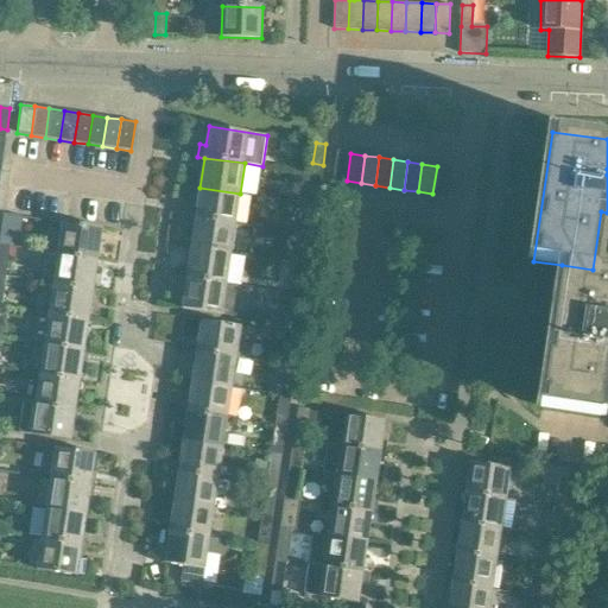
[(447,196),(451,168),(437,166),(432,194),(447,196)]
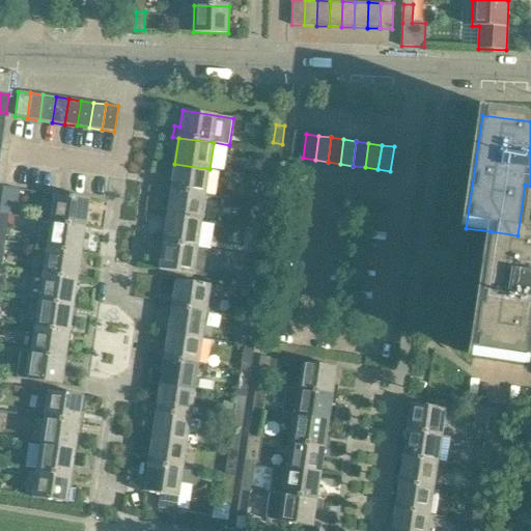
[(281,152),(272,151),(256,149),(253,175),(268,177),(277,179),(281,152)]
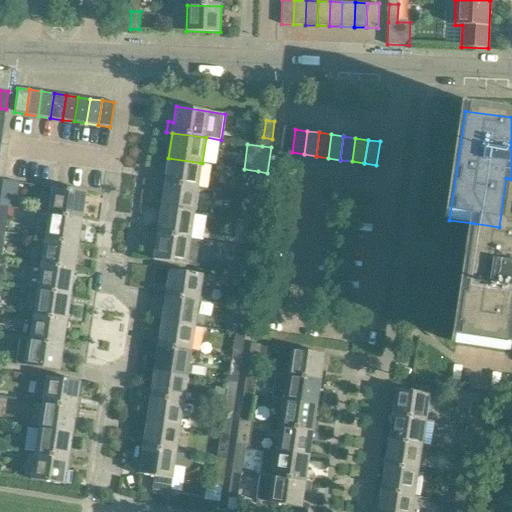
[(198,188),(202,163),(168,158),(165,173),(162,173),(160,182),(198,188)]
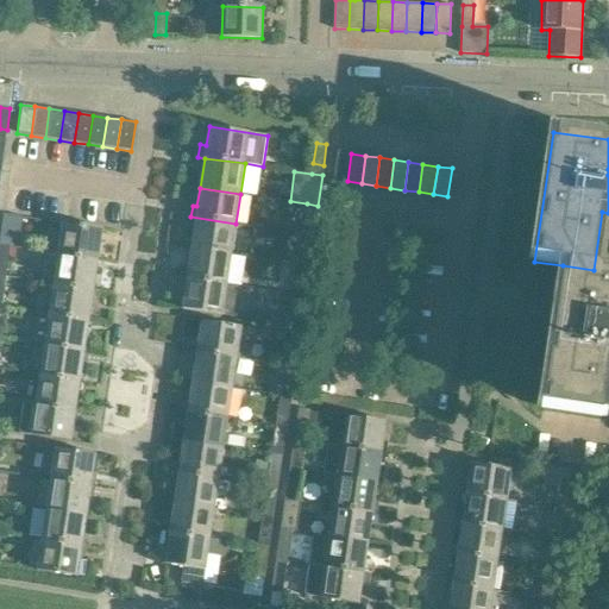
[(307,203),(305,225),(314,226),(318,206),(307,203)]
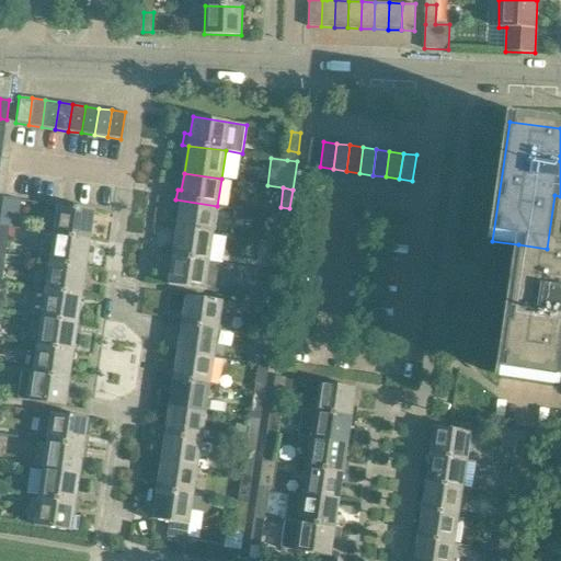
[(44,193),(27,196),(31,212),(47,208),(44,193)]
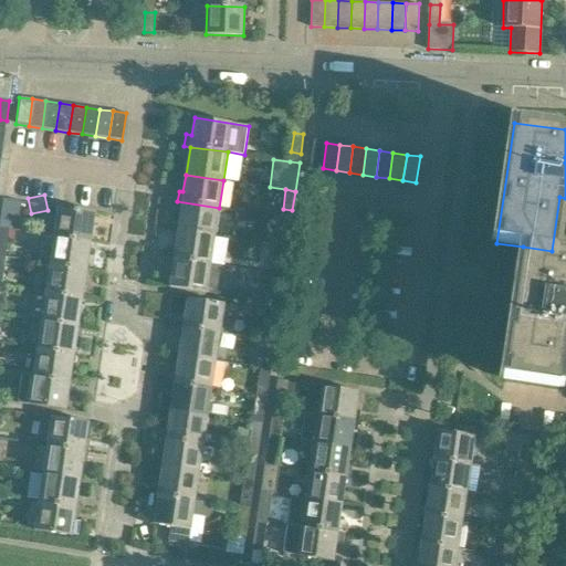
[(16,230),(20,202),(20,200),(2,198),(0,215),(0,229),(8,230),(8,229),(16,230)]
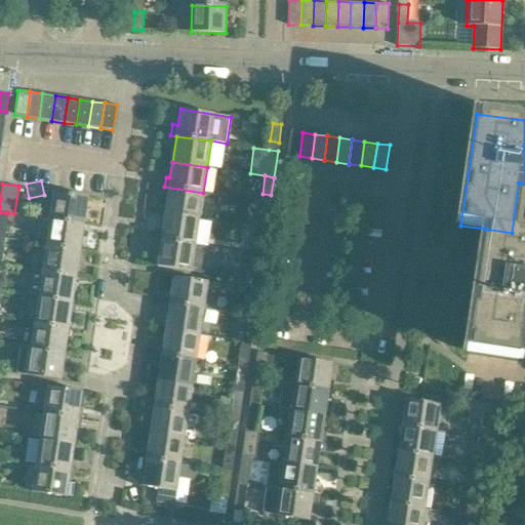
[(199,219),(203,193),(164,187),(164,189),(168,189),(164,213),(199,219)]
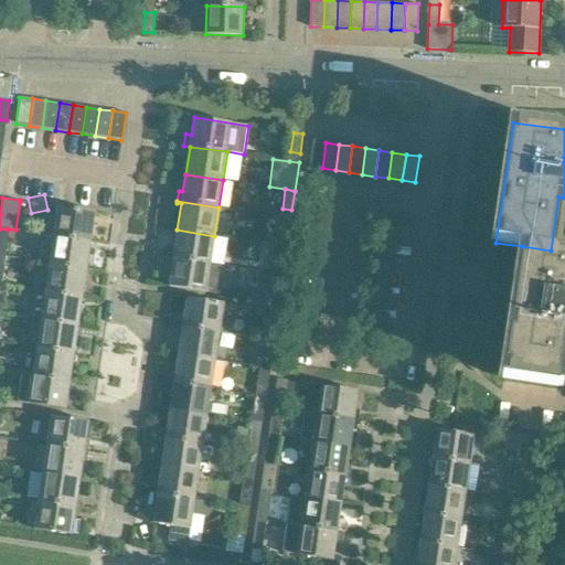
[(89,242),(94,213),(56,208),(53,236),(89,242)]
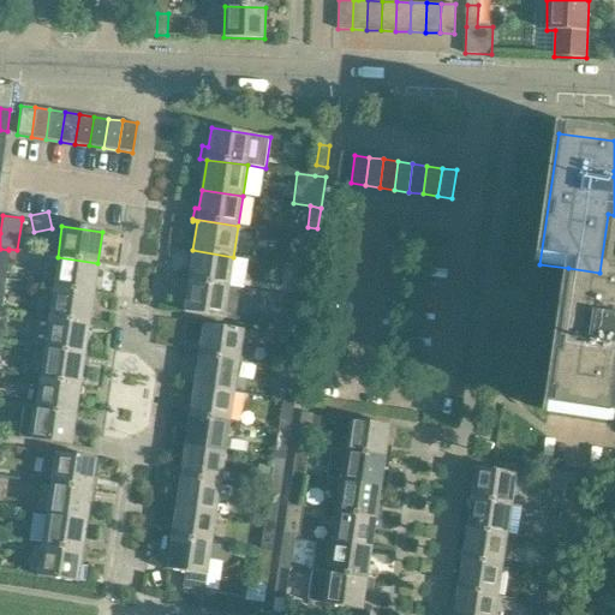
[(316,238),(305,237),(288,233),(284,264),(302,267),(311,268),(316,238)]
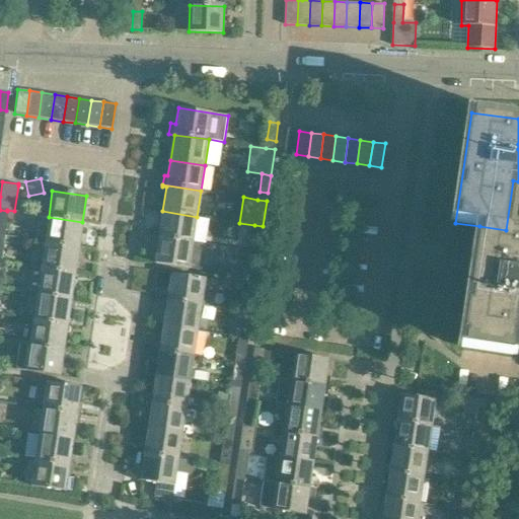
[(193,242),(197,217),(162,211),(160,227),(156,226),(154,236),(193,242)]
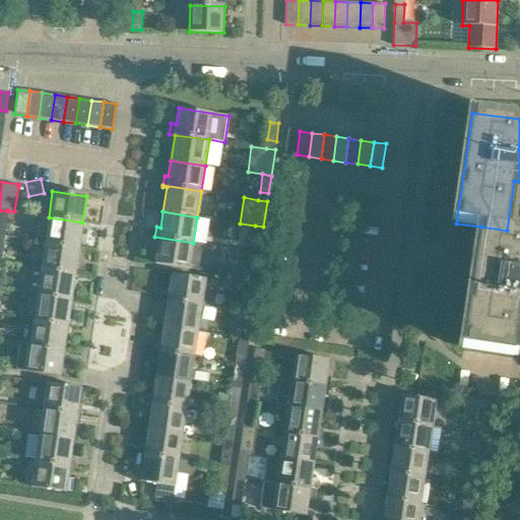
[(79,248),(82,222),(49,217),(45,243),(79,248)]
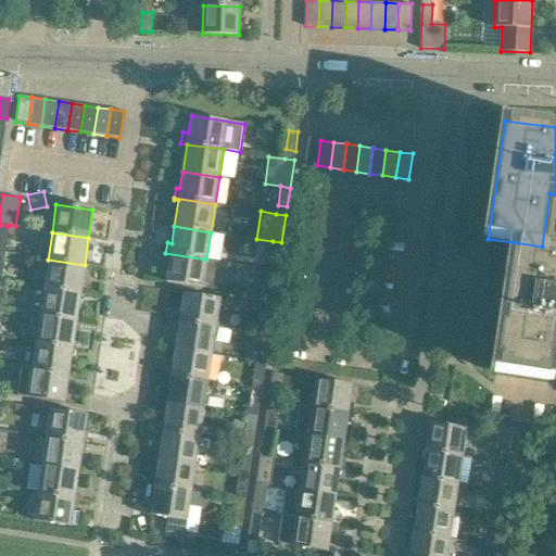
[(273,241),(269,261),(279,262),(281,242),(273,241)]
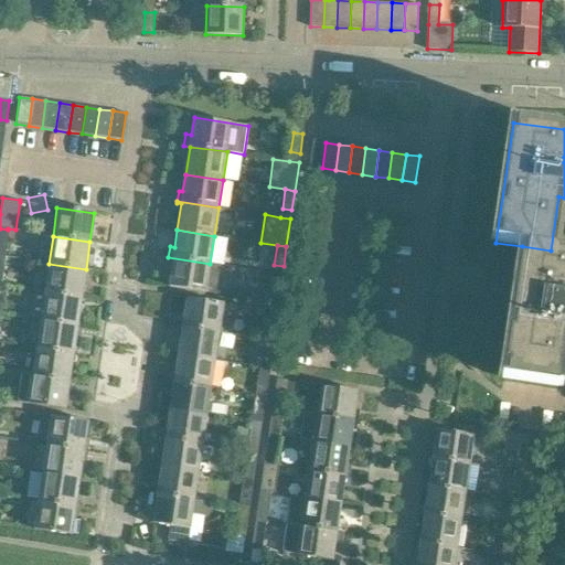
[(564,252),(551,251),(522,246),(502,380),(557,387),(564,338),(564,252)]
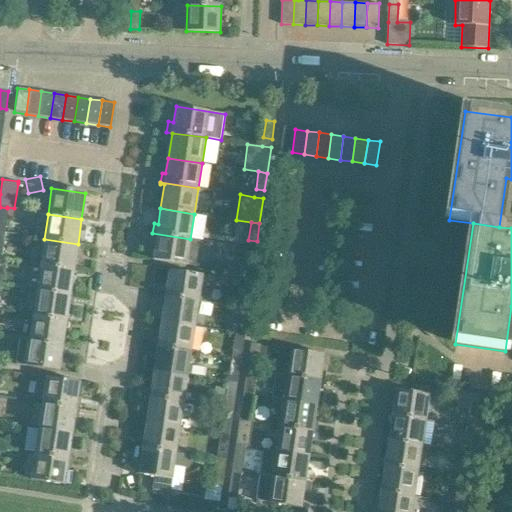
[(202,241),(190,239),(152,233),(151,243),(155,244),(153,260),(186,265),(198,267),(199,261),(202,259),(204,256),(204,253),(203,251),(201,247),(202,241)]
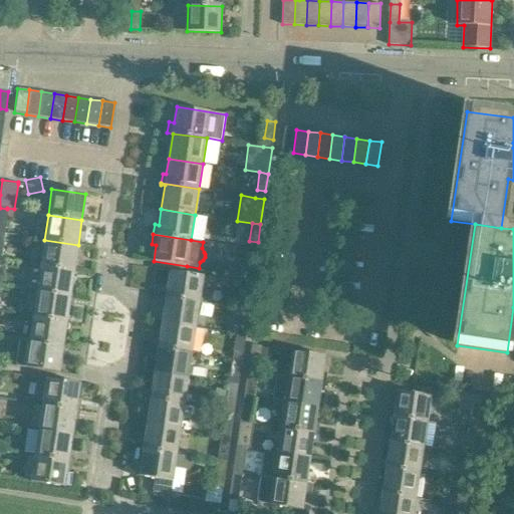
[(74,271),(78,245),(44,240),(40,264),(40,266),(74,271)]
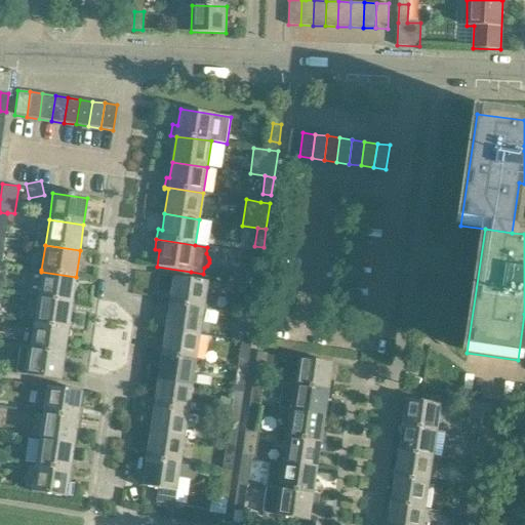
[(252,261),(249,280),(258,281),(260,263),(252,261)]
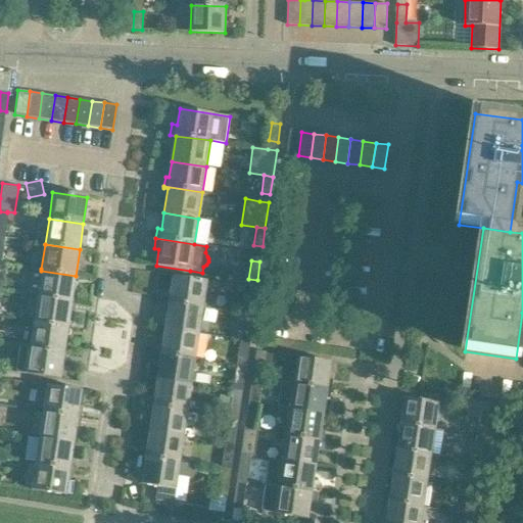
[(72,301),(76,276),(41,271),(41,269),(31,267),(27,293),(38,295),(37,296),(72,301)]
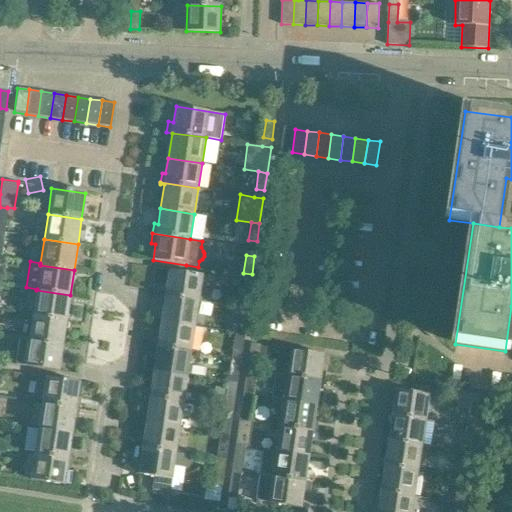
[(168,271),(165,296),(198,301),(199,300),(209,302),(213,277),(168,271)]
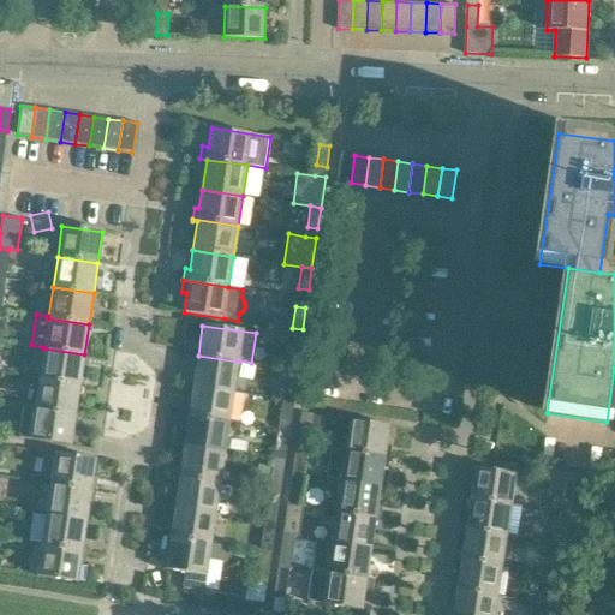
[(292,338),(288,362),(299,363),(303,339),(302,339),(292,338)]
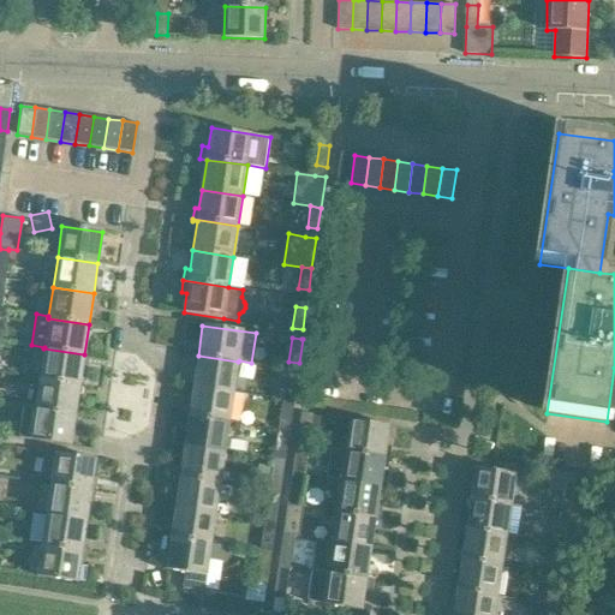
[(79,386),(84,354),(43,348),(40,380),(79,386)]
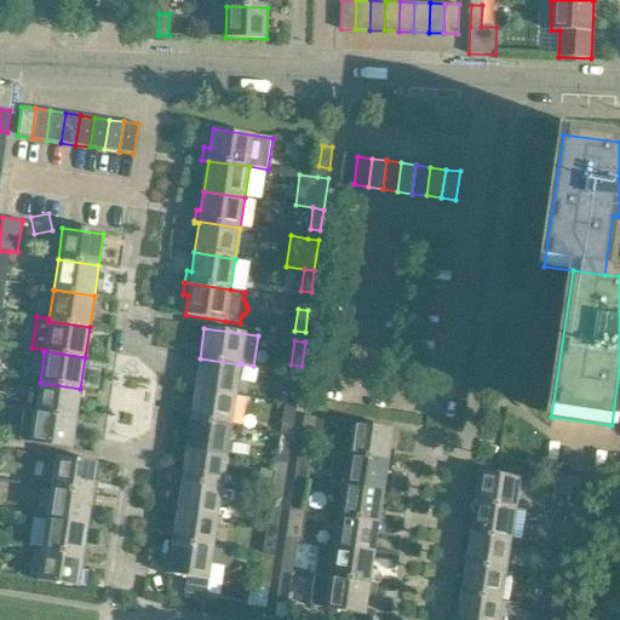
[(236,396),(240,365),(200,359),(195,390),(236,396)]
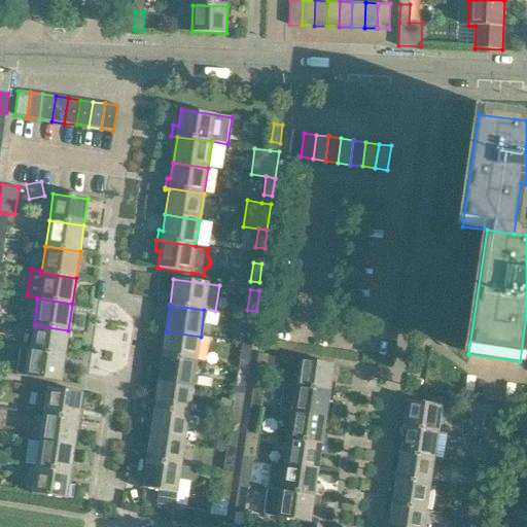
[(245,323),(242,343),(252,344),(254,325),(245,323)]
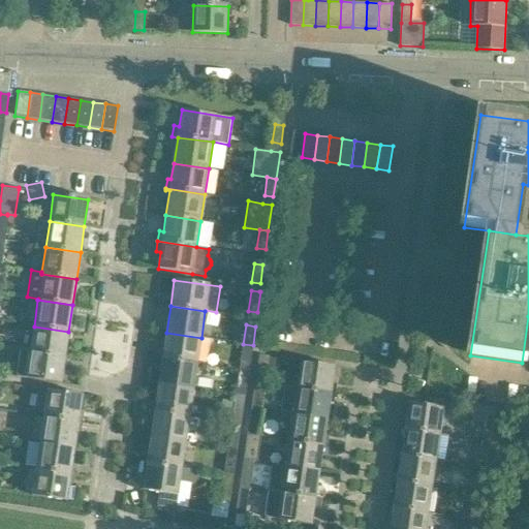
[(65,358),(68,332),(34,327),(30,352),(65,358)]
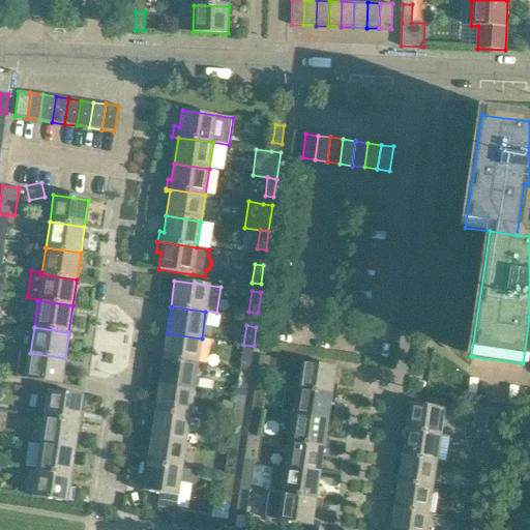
[(198,364),(202,339),(167,333),(163,359),(198,364)]
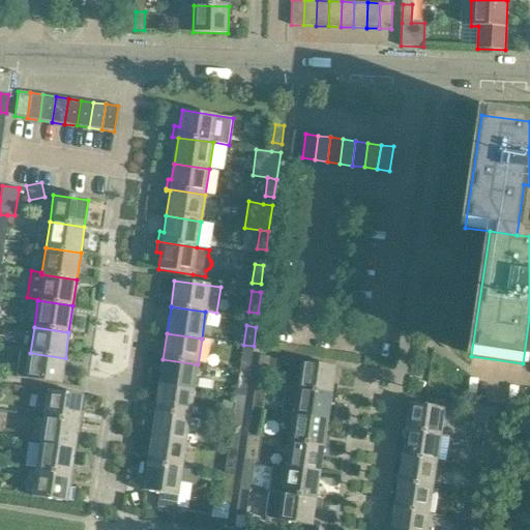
[(243,345),(241,363),(251,364),(252,355),(254,346),(243,345)]
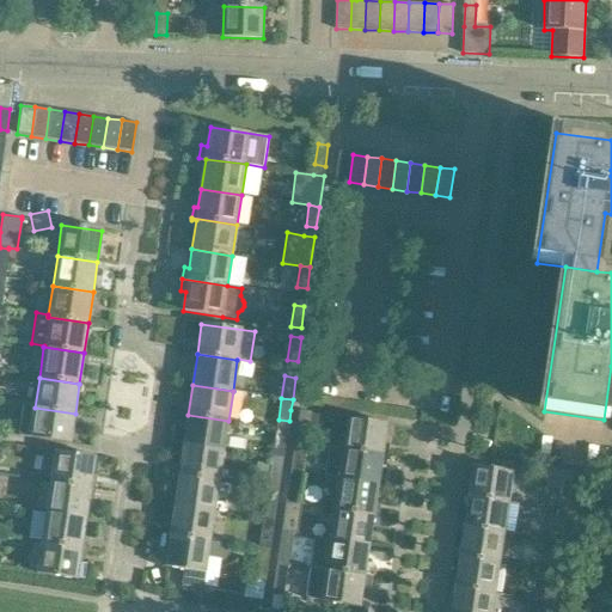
[(71,445),(75,414),(35,408),(23,405),(19,438),(71,445)]
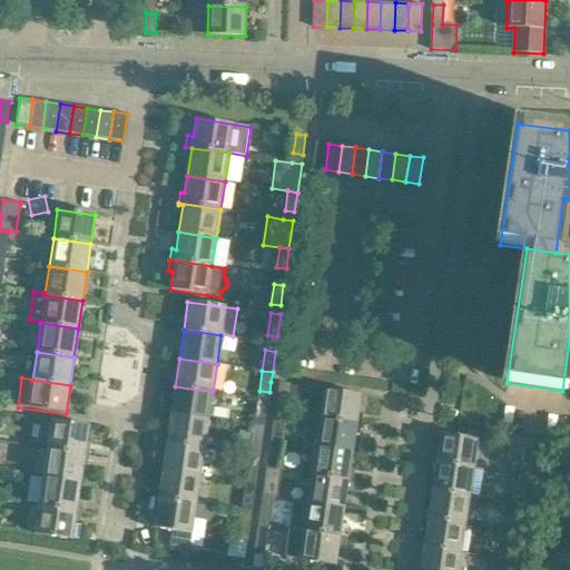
[(279,383),(276,403),(287,404),(290,385),(279,383)]
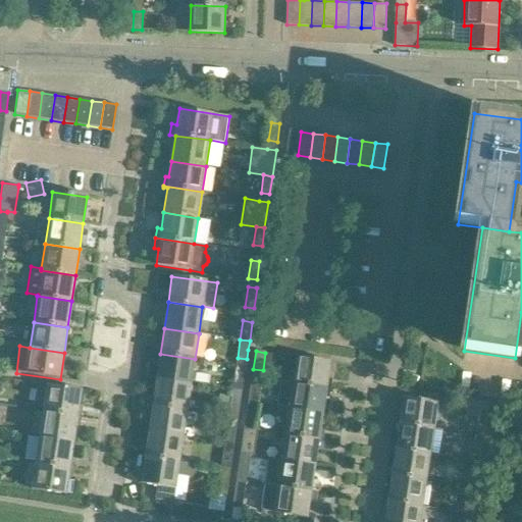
[(191,384),(195,359),(160,354),(156,379),(191,384)]
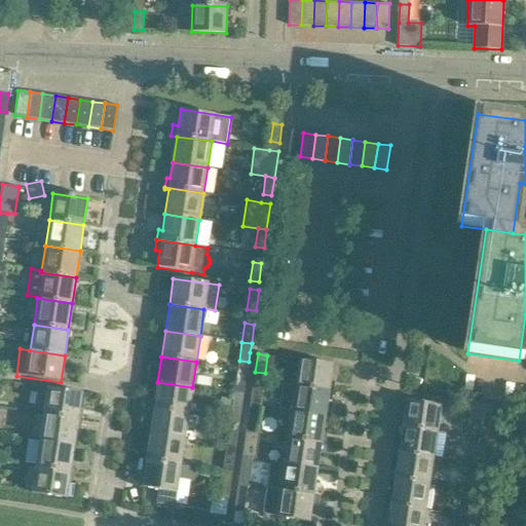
[(329,391),(333,365),(298,360),(295,386),(329,391)]
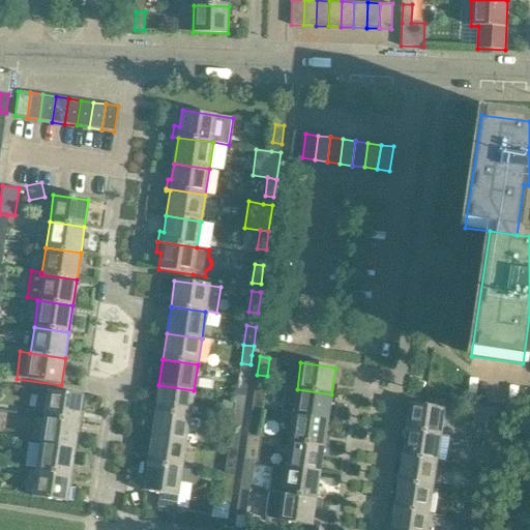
[(238,379),(236,396),(245,399),(248,380),(238,379)]
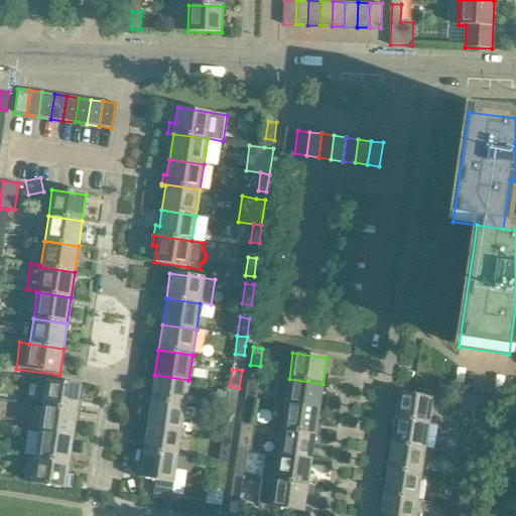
[(184,406),(188,380),(154,375),(151,401),(184,406)]
